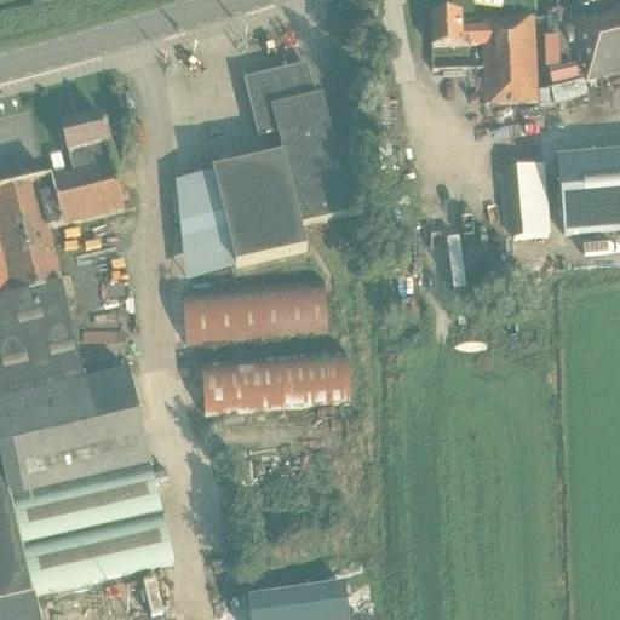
[(610,1),(609,0),(579,0),(581,9),(584,17),(570,21),(579,56),(578,56),(585,85),(619,75),(619,12),(613,15),(609,1),(610,1)]
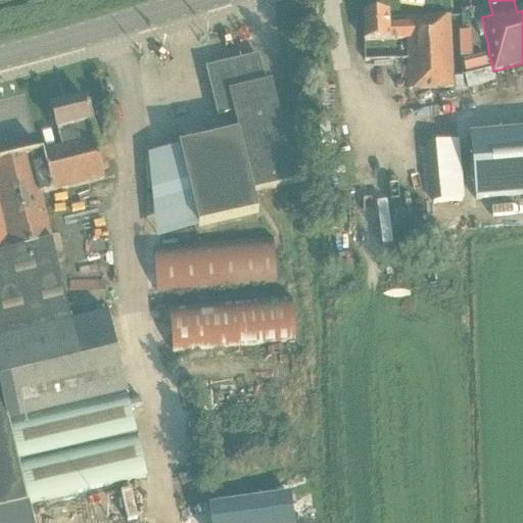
[(389,26),(389,12),(363,14),(365,41),(406,39),(409,90),(455,87),(449,17),(406,19),(406,25),(389,26)]
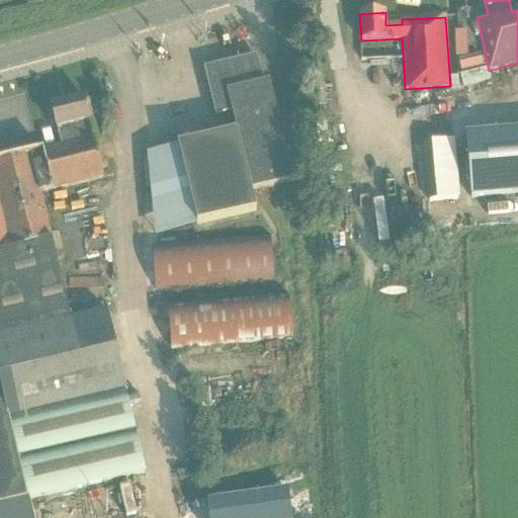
[(262,83),(256,57),(204,69),(216,115),(232,111),(237,133),(173,148),(173,149),(177,148),(196,226),(255,211),(250,191),(292,181),(269,82),(262,83)]
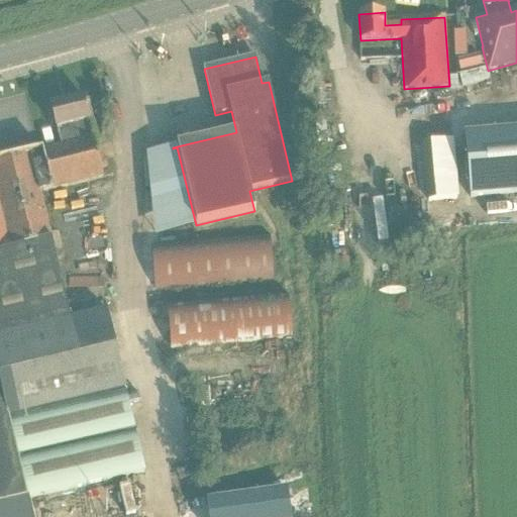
[(0,160),(0,516),(31,516),(8,419),(125,391),(106,310),(70,319),(39,193),(101,178),(91,138),(93,138),(84,98),(50,106),(61,146),(0,160)]
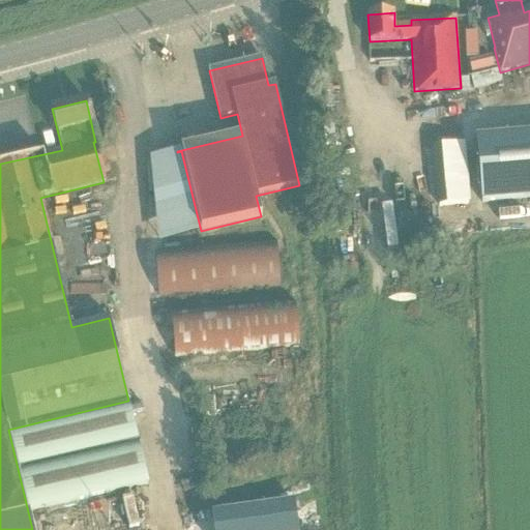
[(458,125),(457,112),(430,114),(431,128),(458,125)]
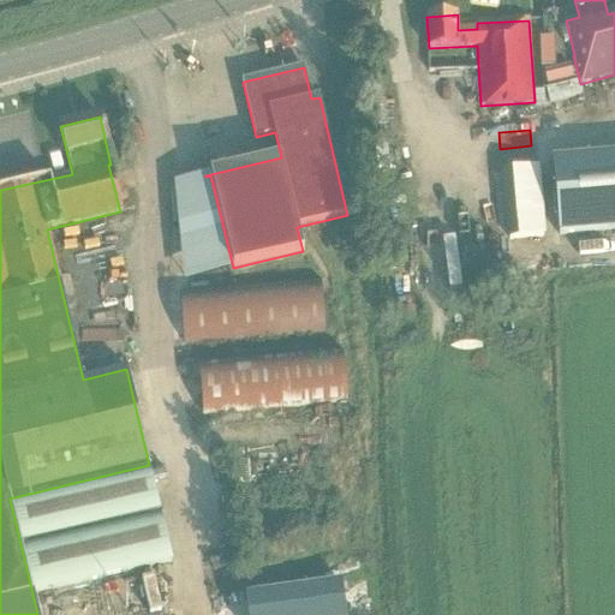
[(614,153),(553,160),(559,234),(614,230),(614,153)]
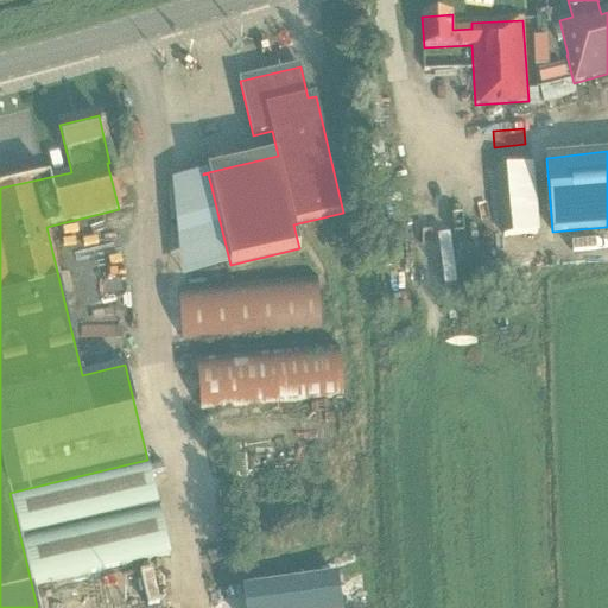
[(531,227),(530,179),(506,181),(507,227),(531,227)]
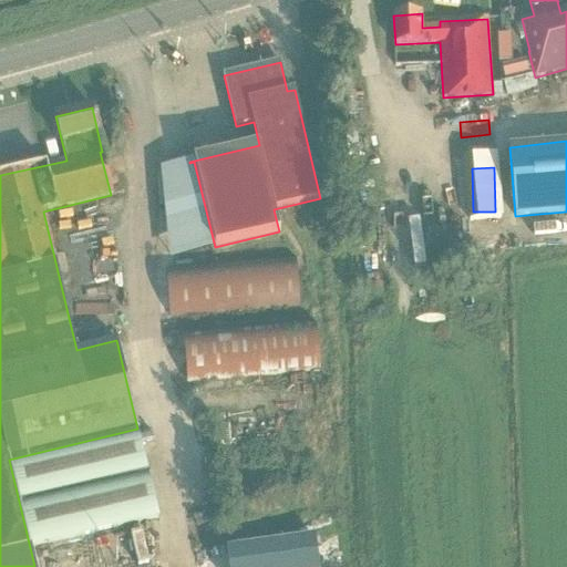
[(169,316),(300,305),(296,257),(166,268),(169,316)]
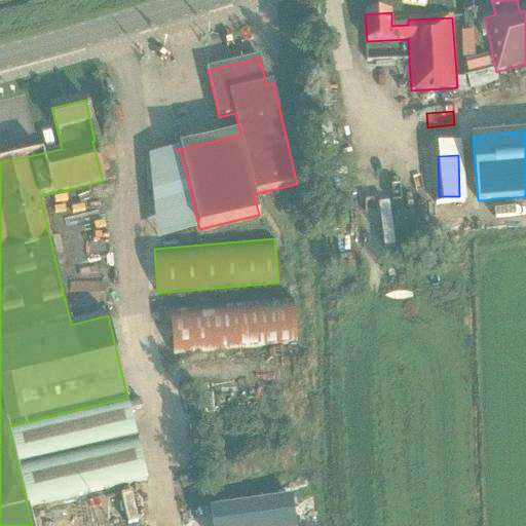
[(174,355),(297,344),(293,300),(170,310),(174,355)]
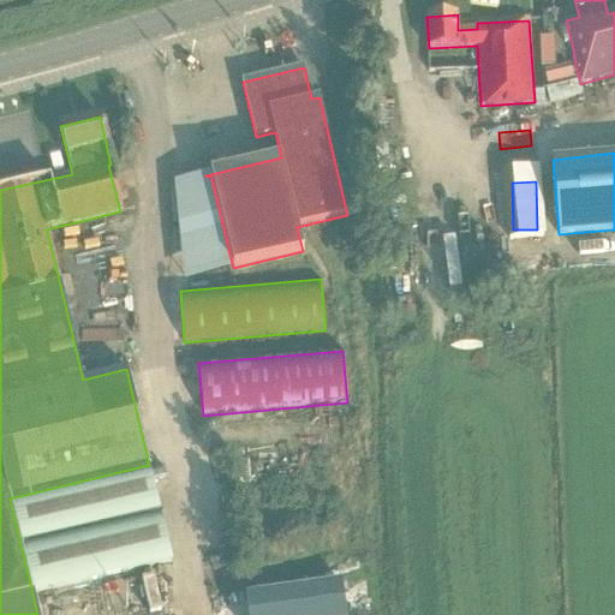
[(149,465),(10,499),(33,592),(171,559),(149,465)]
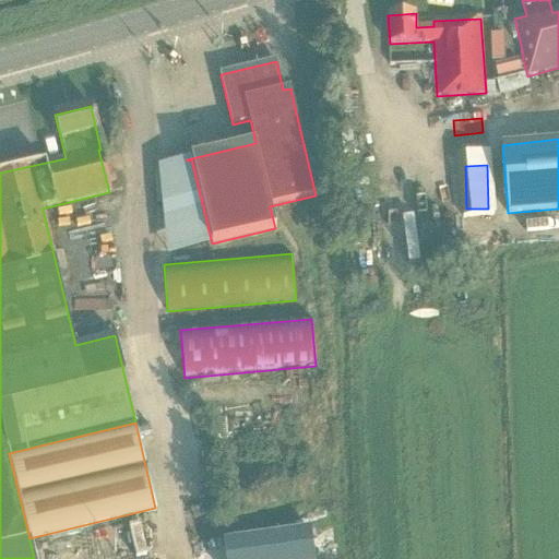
[(312,558),(309,532),(224,544),(225,558),(312,558)]
